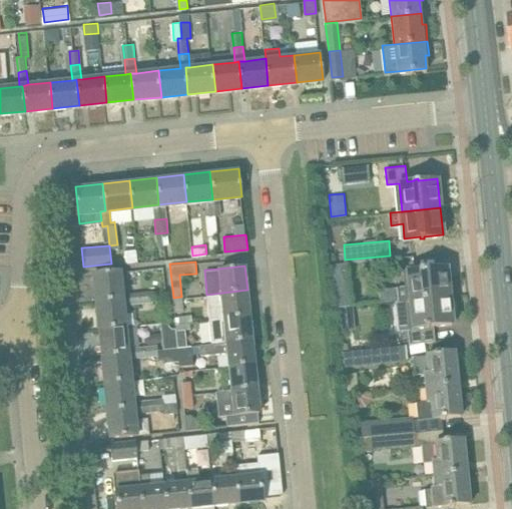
[(409,285),(399,286),(400,299),(410,299),(449,295),(447,267),(423,269),(423,267),(419,268),(419,269),(408,271),(409,285)]
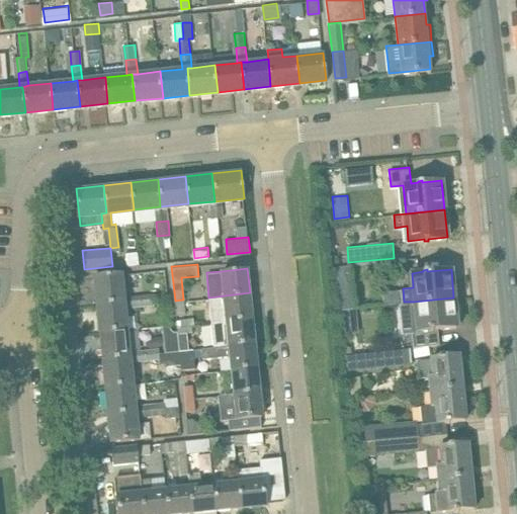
[(124,300),(124,295),(121,272),(94,275),(97,303),(124,300)]
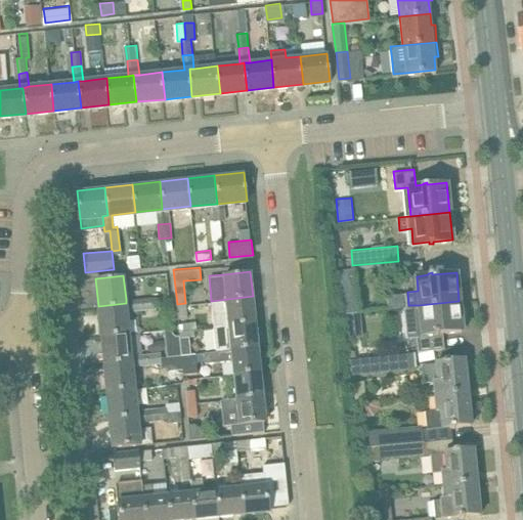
[(354,289),(341,291),(343,312),(356,311),(354,289)]
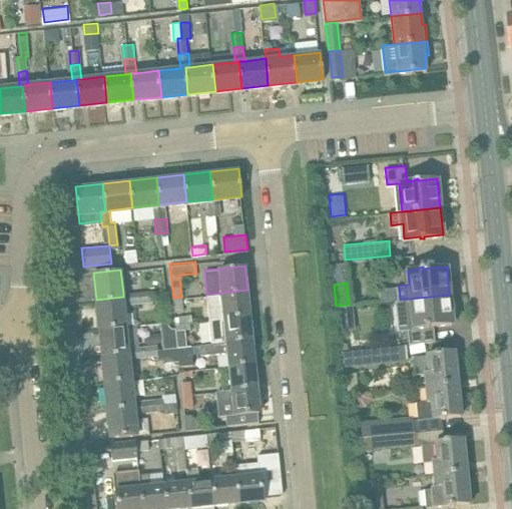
[(379,285),(381,301),(398,300),(399,300),(397,283),(379,285)]
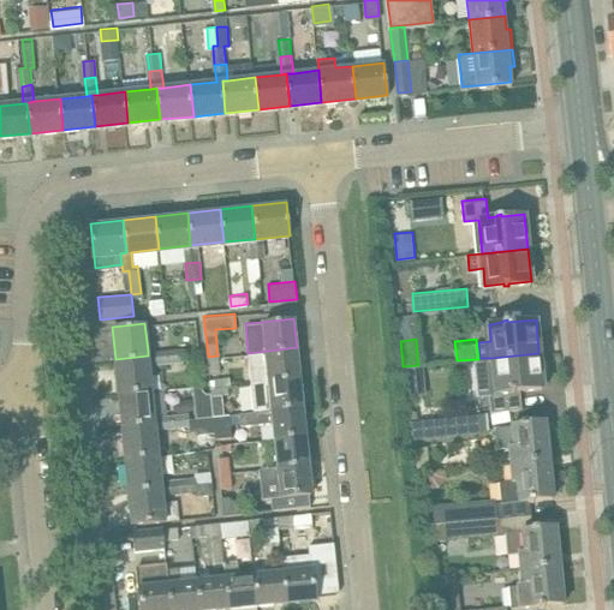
[(183,347),(165,348),(166,359),(184,358),(183,347)]
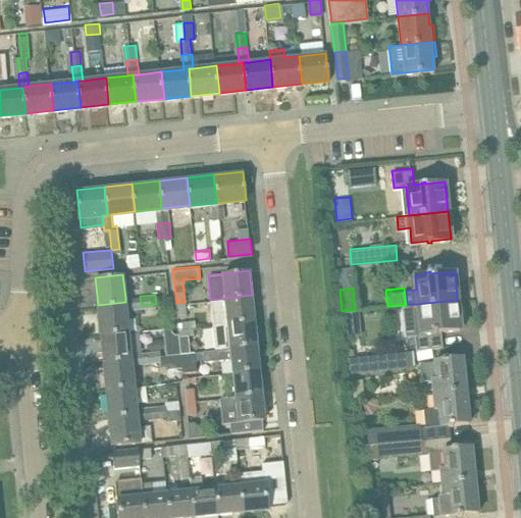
[(252,295),(210,300),(213,324),(254,319),(252,295)]
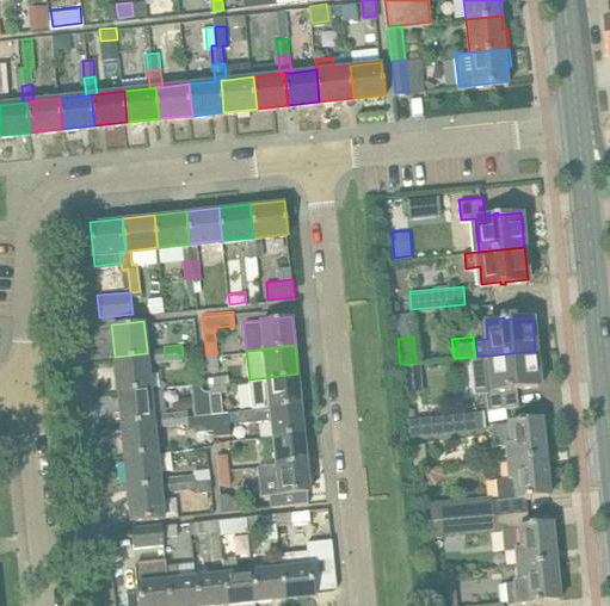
[(165,357),(164,346),(147,348),(147,353),(148,359),(165,357)]
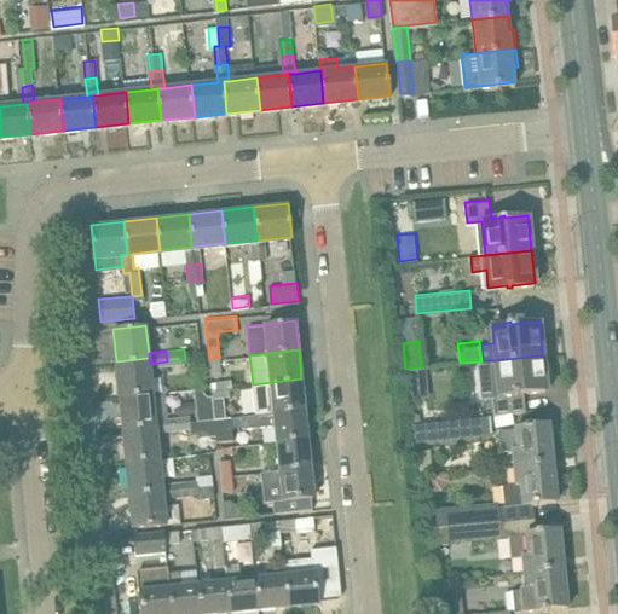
[(481,361),(480,361),(483,395),(496,394),(497,412),(524,410),(523,391),(546,388),(542,355),(495,360),(483,360),(481,361)]
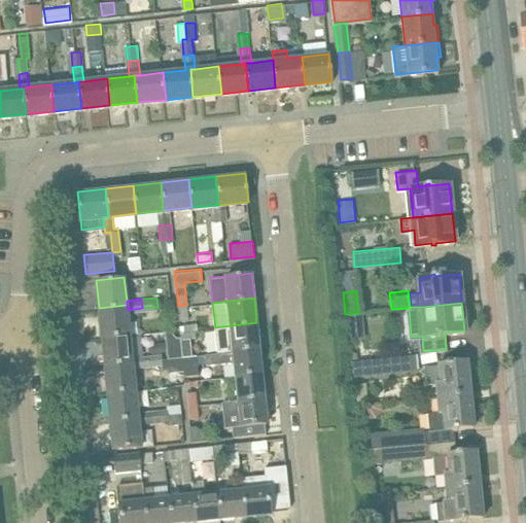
[(127,305),(99,308),(101,335),(130,333),(128,310),(127,305)]
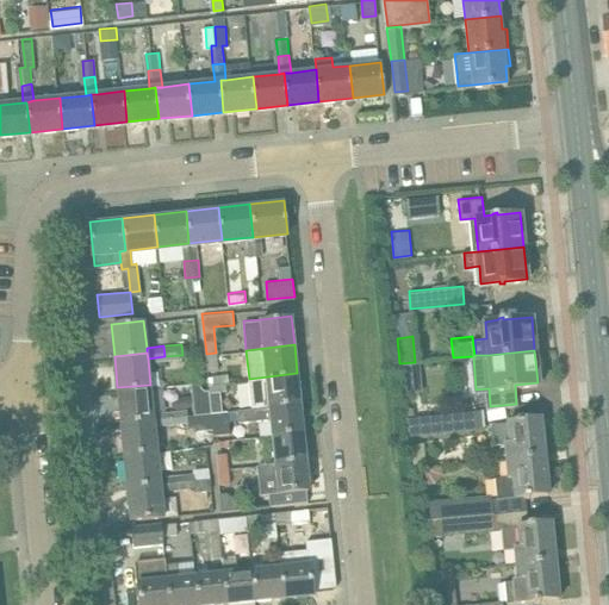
[(217,367),(216,353),(206,354),(207,368),(217,367)]
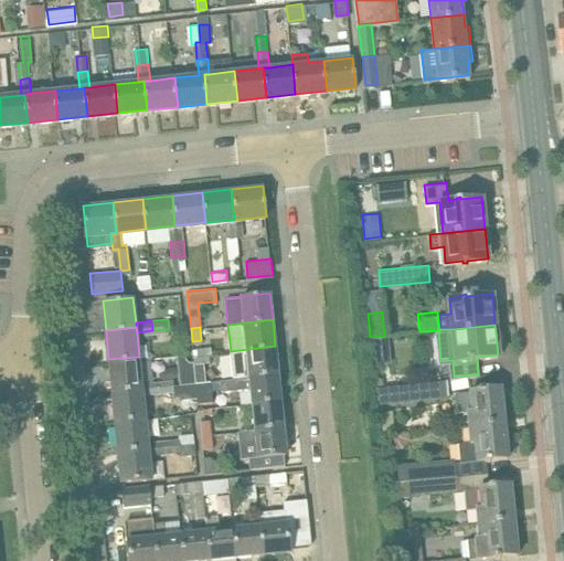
[(198,355),(212,352),(211,345),(198,346),(198,355)]
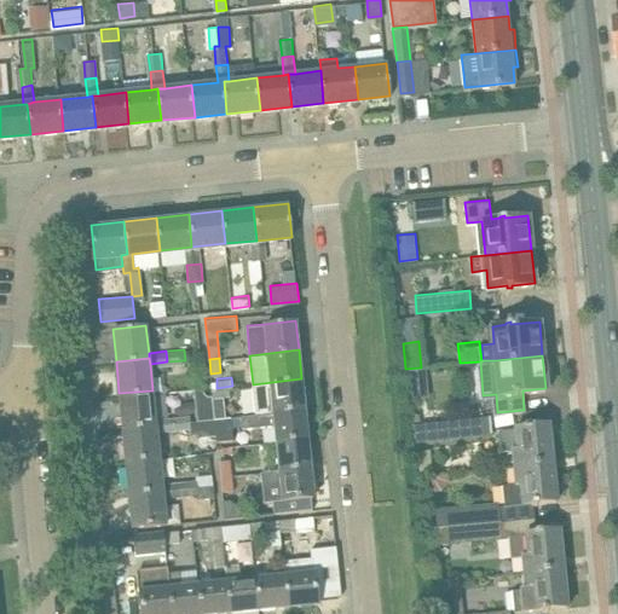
[(305,407),(301,378),(253,384),(255,412),(273,411),(305,407)]
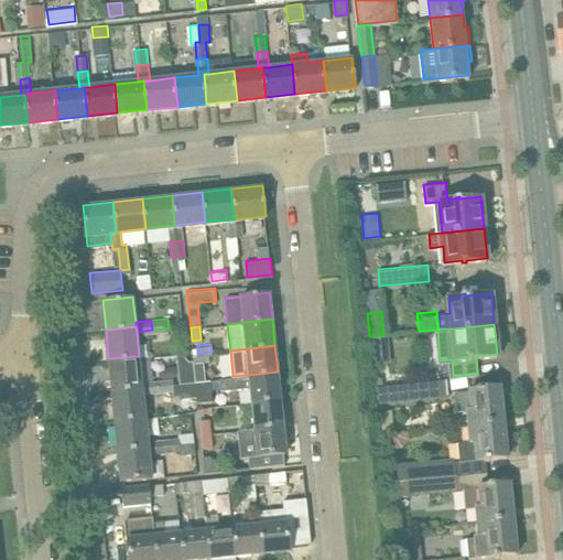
[(196,380),(194,362),(193,359),(190,361),(184,357),(184,352),(175,353),(179,383),(196,380)]
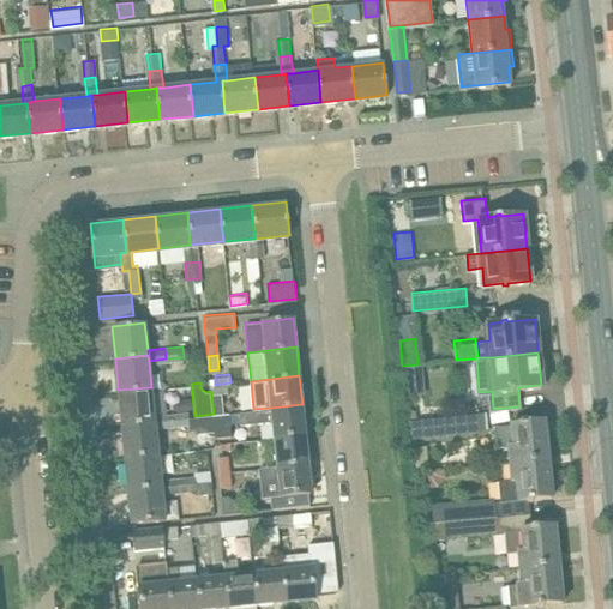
[(151,387),(118,390),(121,422),(155,420),(155,426),(172,424),(170,412),(154,415),(151,387)]
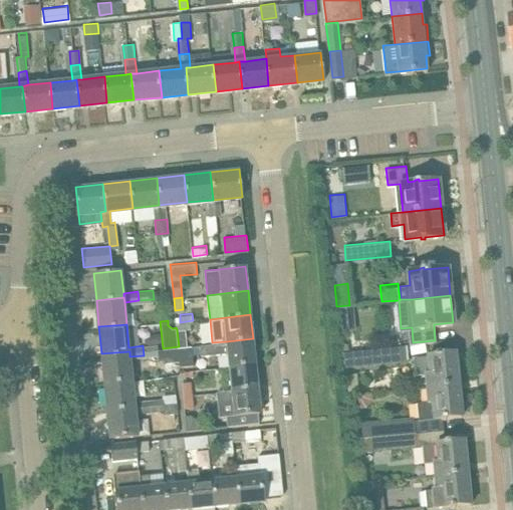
[(177,329),(179,346),(188,344),(185,328),(177,329)]
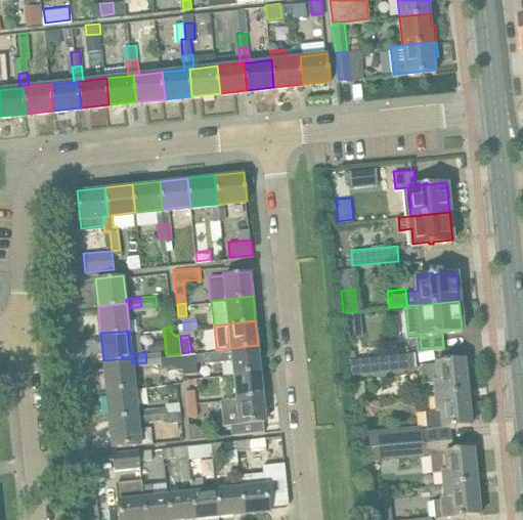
[(258,345),(231,348),(233,373),(260,370),(258,345)]
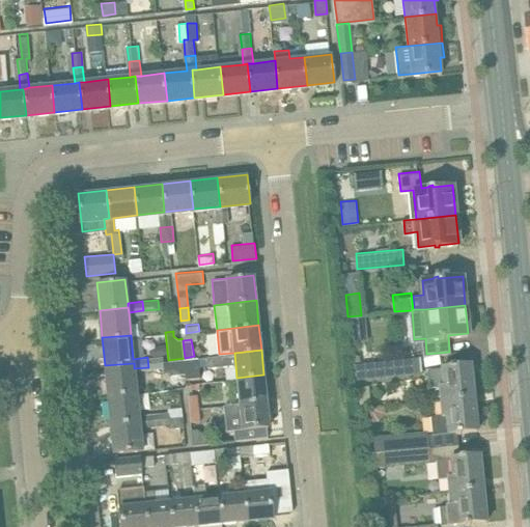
[(147,357),(148,367),(164,365),(163,356),(147,357)]
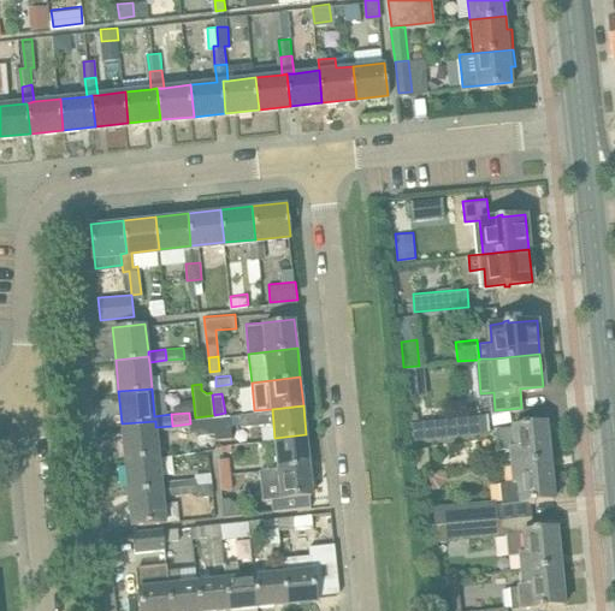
[(232,435),(230,413),(214,415),(217,438),(232,435)]
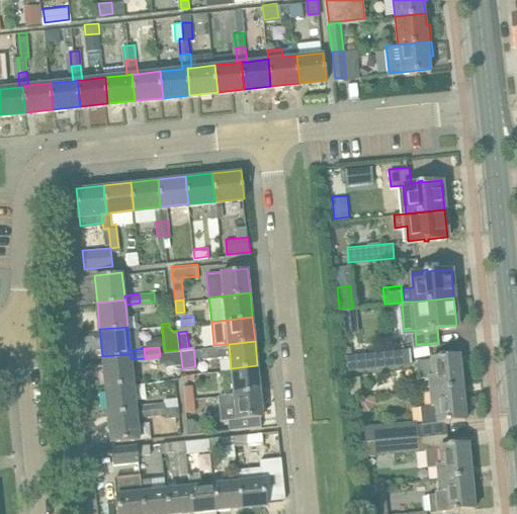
[(410,347),(357,352),(359,371),(412,366),(410,347)]
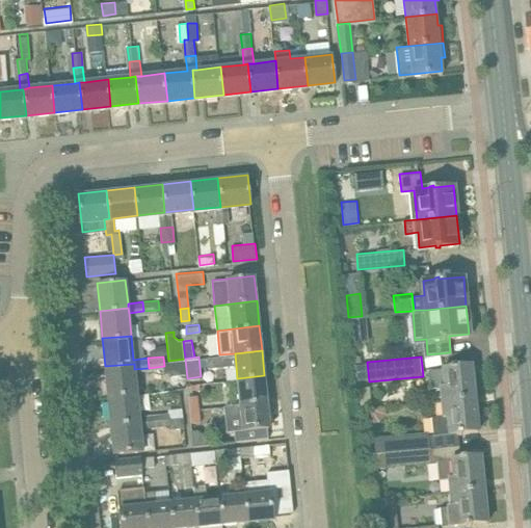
[(440,367),(427,368),(429,386),(440,385),(442,399),(475,396),(474,379),(472,364),(455,365),(455,363),(451,364),(451,366),(444,366),(440,367)]
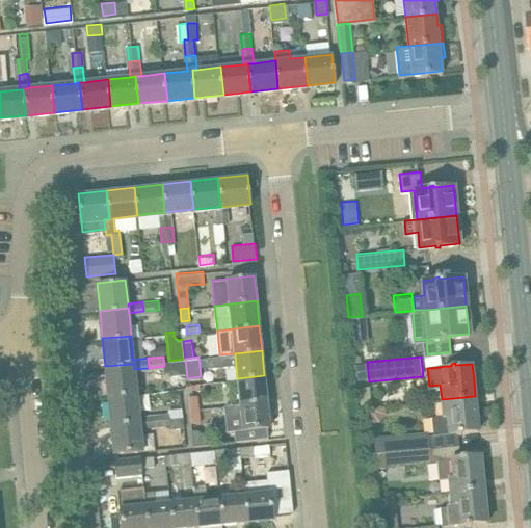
[(136,392),(134,369),(134,364),(105,366),(108,394),(136,392)]
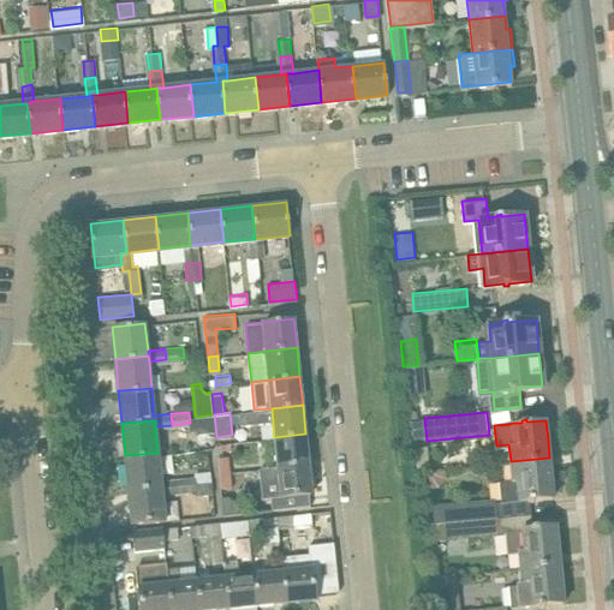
[(305,434),(274,437),(278,465),(309,462),(305,434)]
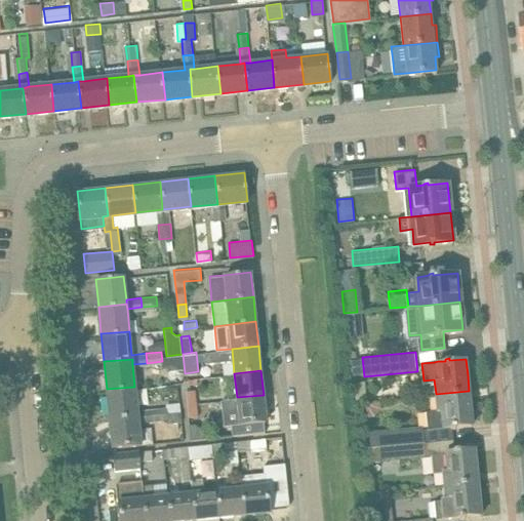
[(137,409),(134,387),(107,389),(110,416),(137,413),(137,409)]
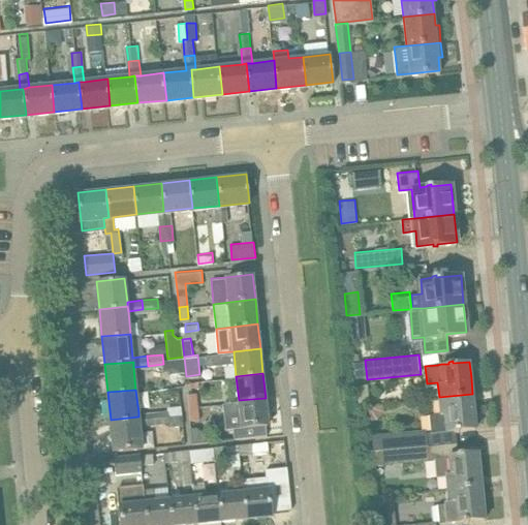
[(189,405),(198,404),(196,391),(188,392),(189,405)]
